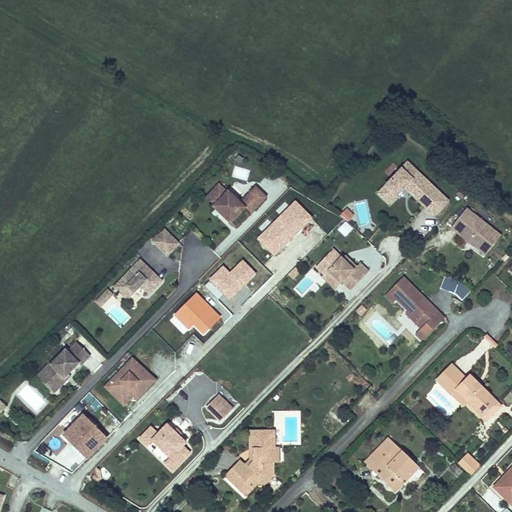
[(448,200),(408,161),(385,184),(396,194),(404,186),(434,214),(448,200)]
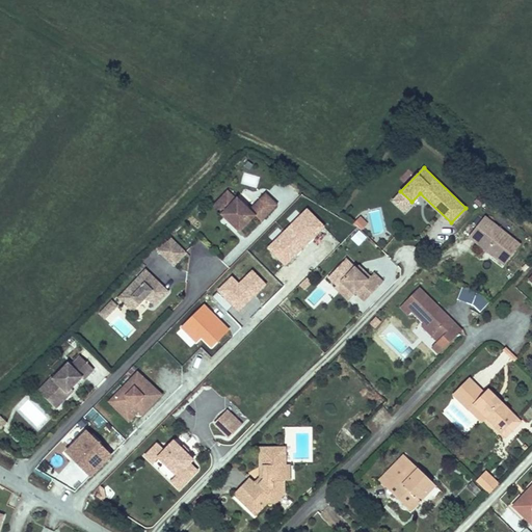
[(235,196),(227,188),(212,203),(220,211),(219,212),(238,230),(254,213),(260,219),(275,203),(264,191),(248,207),(236,194),(235,196)]
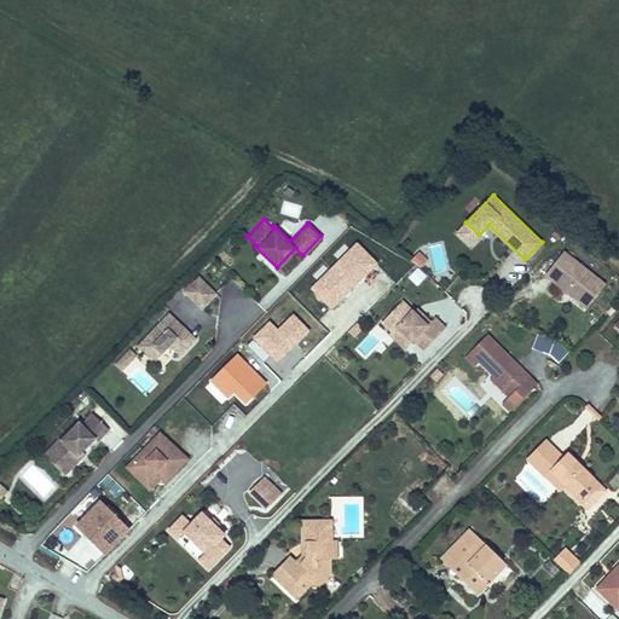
[(479,235),(466,223),(457,231),(470,244),(479,235)]
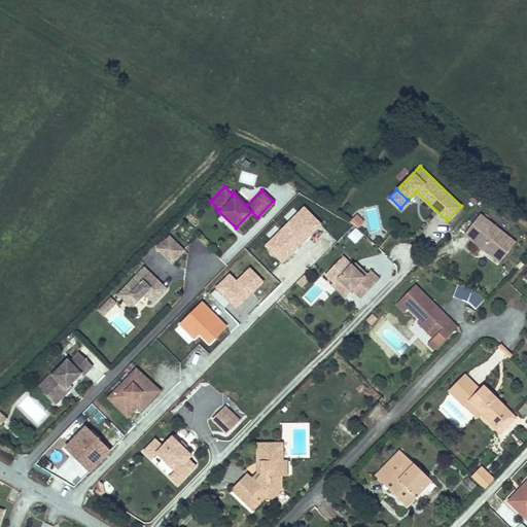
[(363,220),(355,213),(350,218),(358,226),(363,220)]
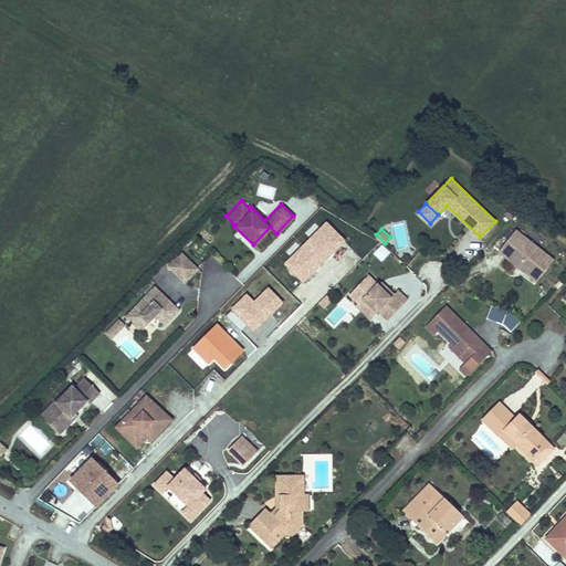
[(556,261),(519,229),(501,250),(522,268),(524,264),(528,268),(525,271),(538,282),(556,261)]
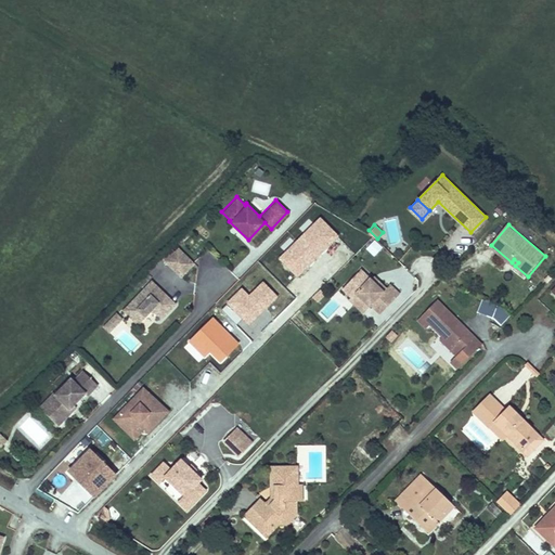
[(382,247),(374,241),(368,248),(375,255),(382,247)]
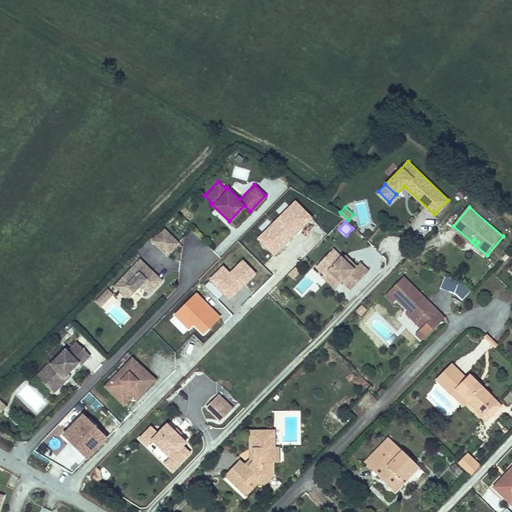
[(179,241),(164,226),(152,239),(166,253),(179,241)]
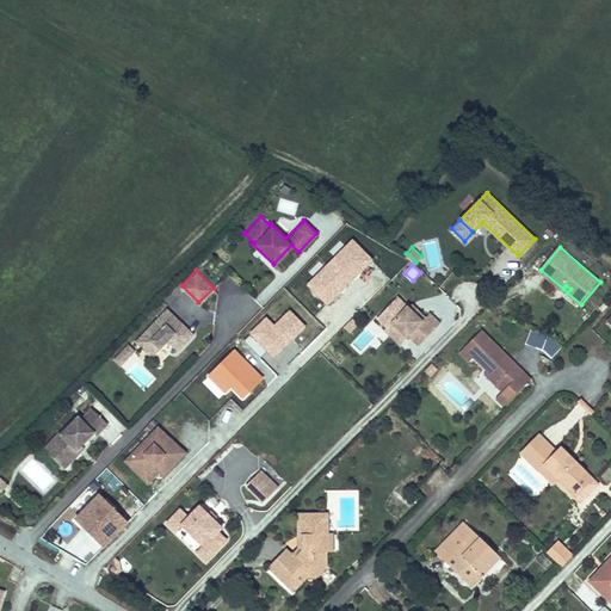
[(406,304),(395,294),(374,315),(384,325),(389,321),(403,335),(406,333),(415,343),(438,320),(427,310),(423,314),(414,306),(412,309),(406,304)]
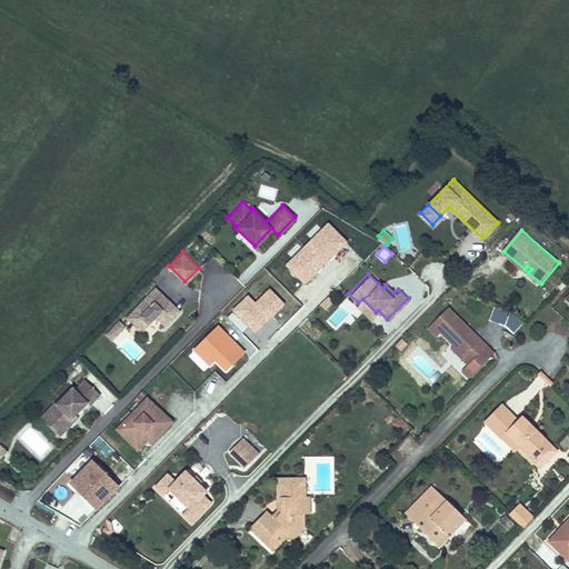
[(179,310),(155,287),(126,317),(140,330),(155,316),(165,325),(179,310)]
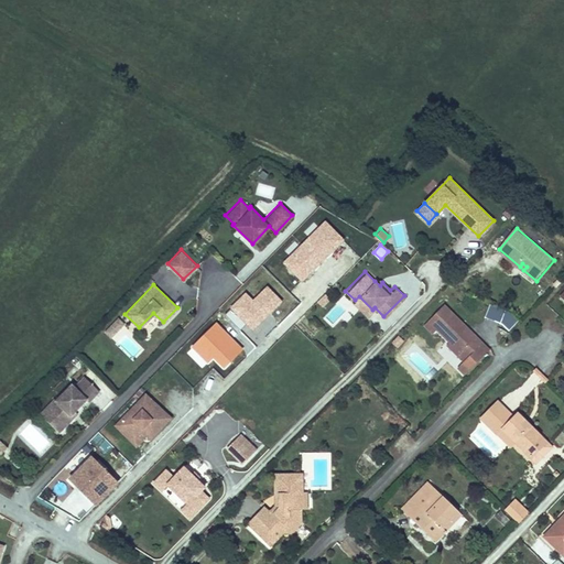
[(329,299),(324,294),(317,301),(323,306),(329,299)]
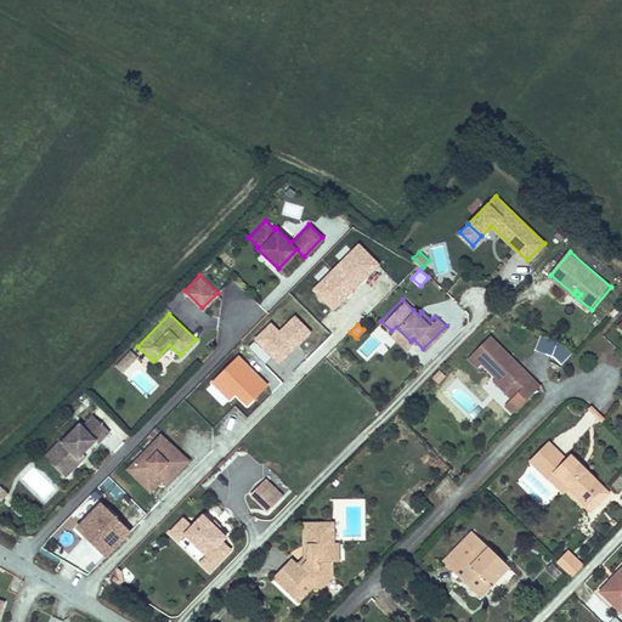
[(391,331),(389,333),(405,348),(411,341),(396,327),(391,331)]
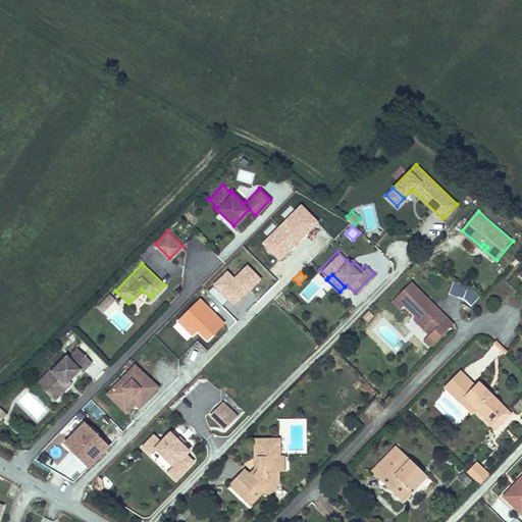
[(410,280),(398,293),(406,302),(403,305),(416,316),(423,323),(432,314),(438,308),(410,280)]
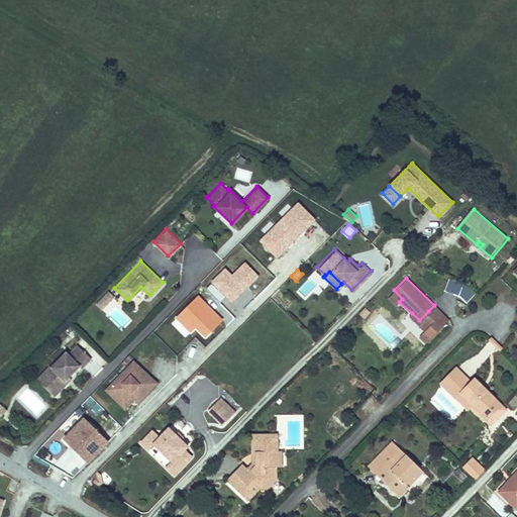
[(461,290),(469,297),(475,291),(467,284),(461,290)]
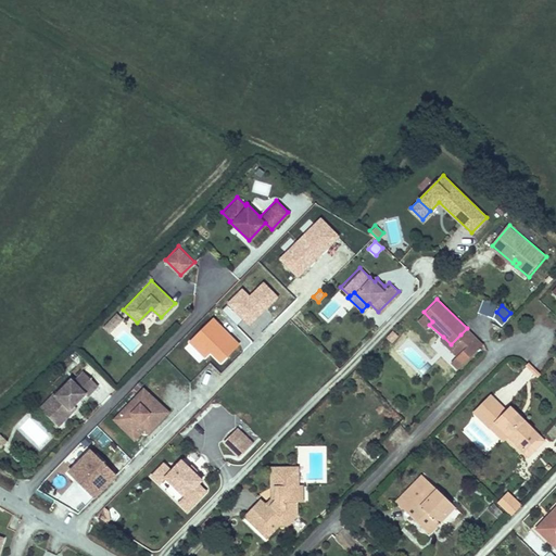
[(432,321),(424,312),(417,319),(426,328),(429,325),(432,321)]
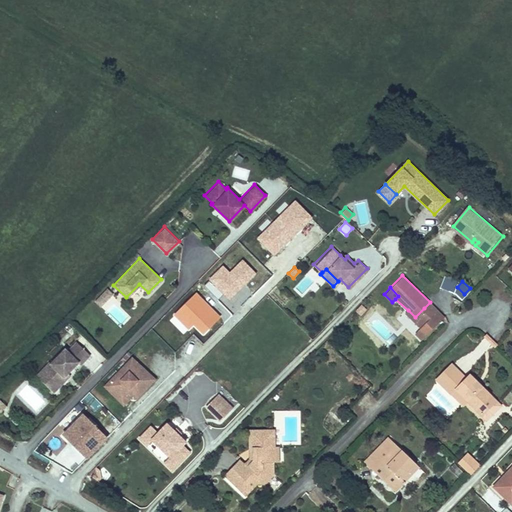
[(113,295),(107,289),(95,301),(101,307),(113,295)]
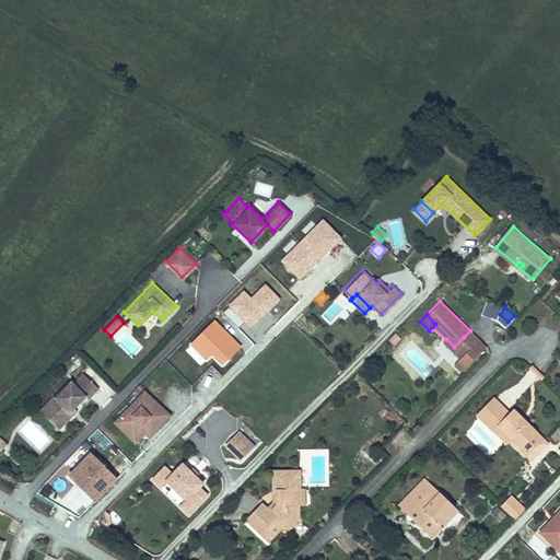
[(454,347),(456,350),(454,352),(461,359),(463,357),(479,339),(470,330),(464,337),(454,347)]
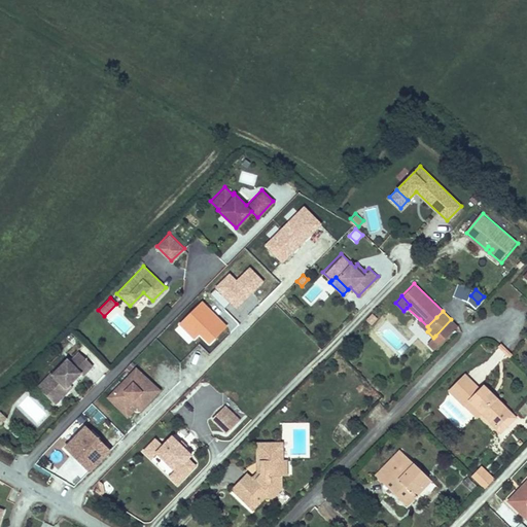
[(377,317),(372,313),(365,320),(371,324),(377,317)]
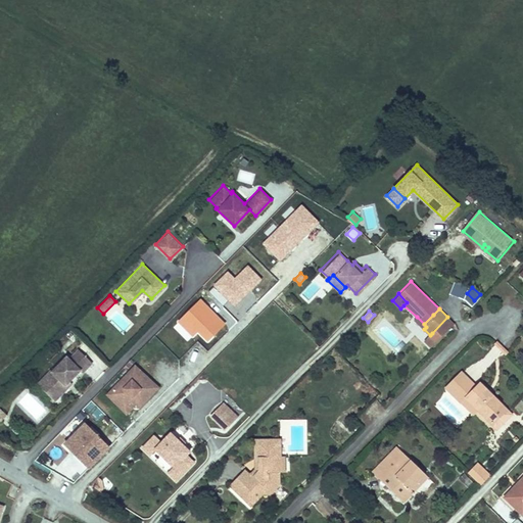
[(417,317),(414,319),(422,327),(424,324),(417,317)]
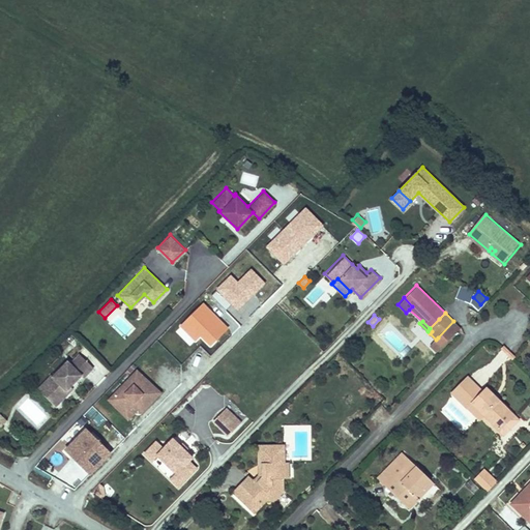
[(453,321),(438,337),(444,344),(461,327),(453,321)]
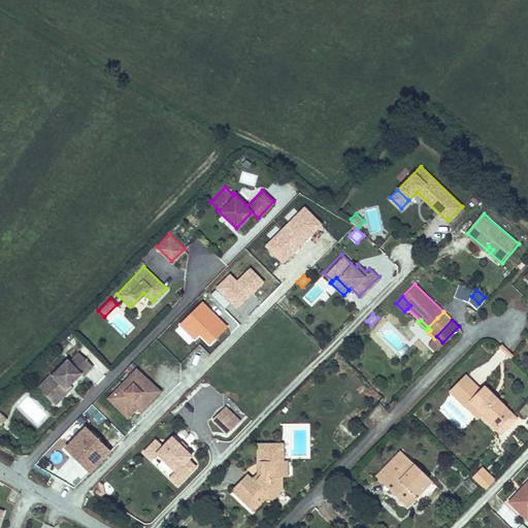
[(172,339),(165,332),(158,339),(165,347),(172,339)]
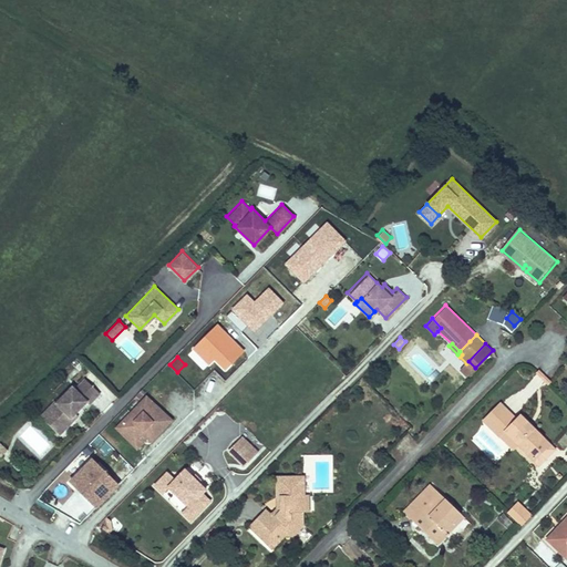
[(100,392),(85,378),(75,389),(72,385),(55,402),(61,406),(47,421),(60,434),(74,419),(72,416),(75,412),(86,401),(89,403),(100,392)]
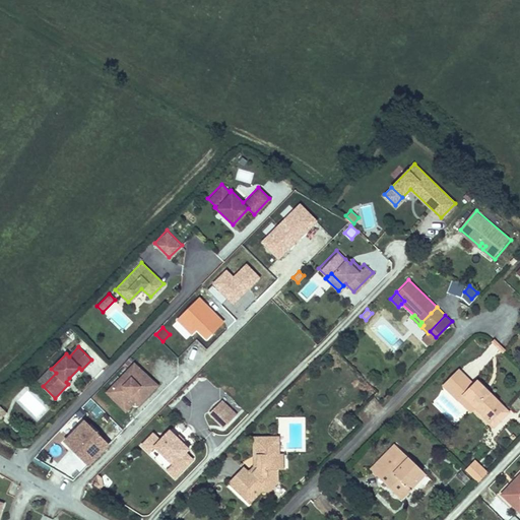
[(99,355),(84,369),(93,379),(108,366),(99,355)]
